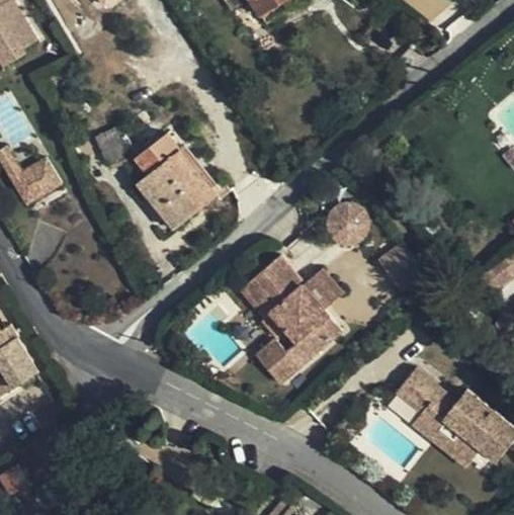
[(0,66),(1,68),(22,56),(20,50),(34,43),(10,0),(7,0),(0,4),(0,66)]
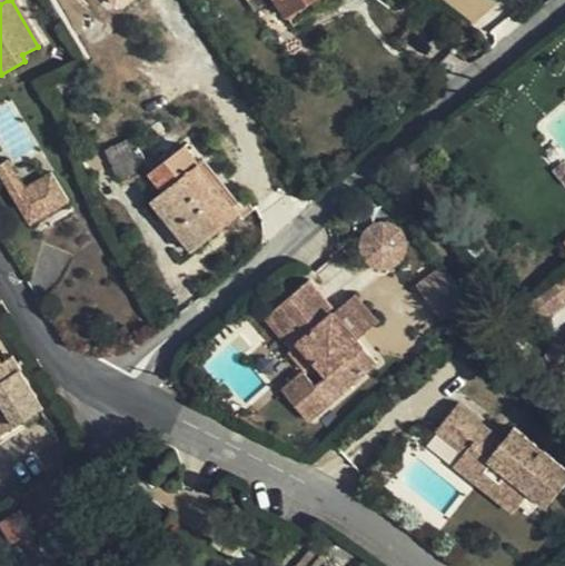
[(131,0),(130,0),(100,0),(108,13),(131,0)]
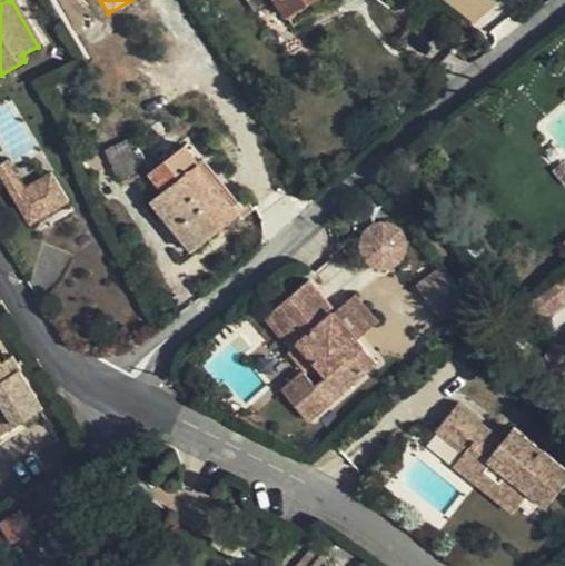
[(274,0),(291,26),(329,0),(274,0)]
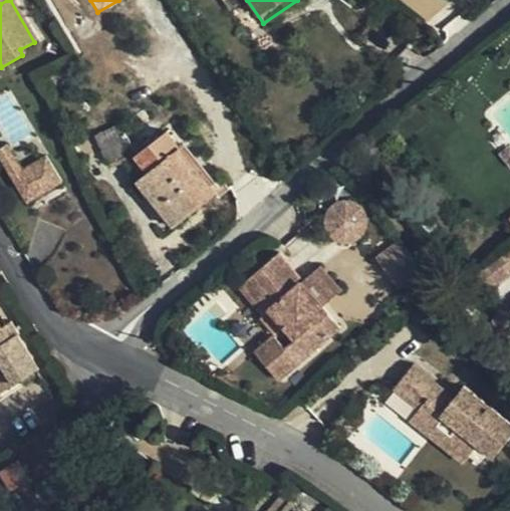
[(178,114),(160,129),(163,134),(177,150),(195,135),(178,114)]
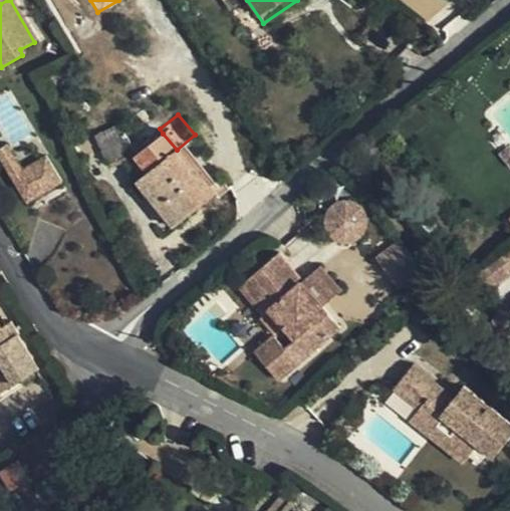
[(131,142),(139,152),(163,134),(160,129),(155,122),(131,142)]
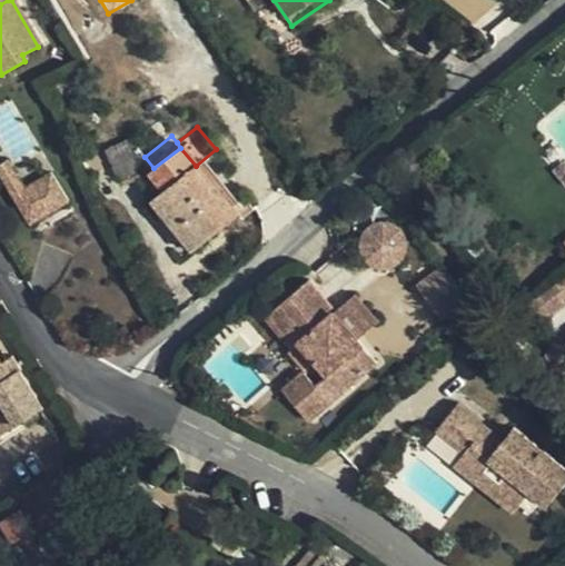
[(147,170),(134,147),(110,159),(124,184),(147,170)]
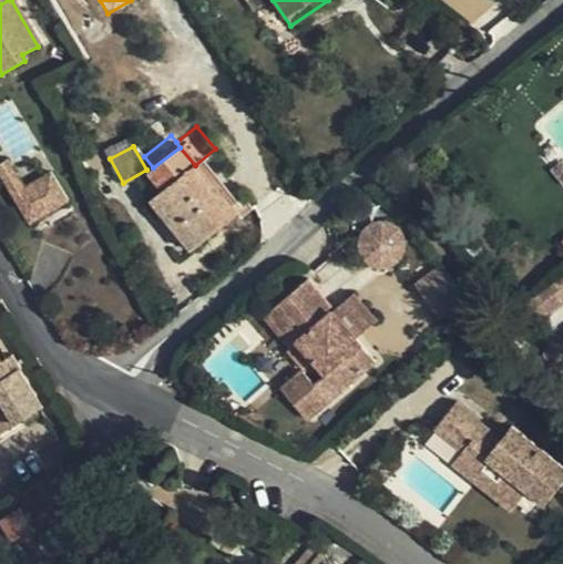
[(195,165),(180,147),(153,167),(146,174),(161,192),(147,203),(173,234),(175,236),(185,227),(197,243),(233,213),(195,165)]
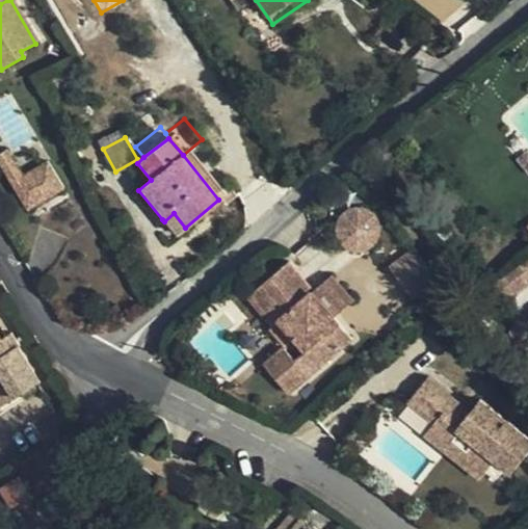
[(0,170),(24,211),(44,200),(33,182),(41,177),(36,167),(22,177),(5,151),(0,154),(0,170)]
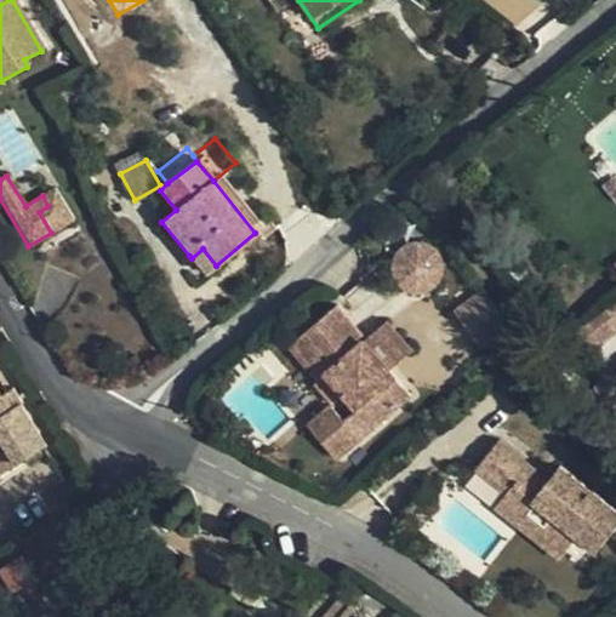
[(39,212),(51,233),(70,222),(51,190),(43,195),(47,206),(39,212)]
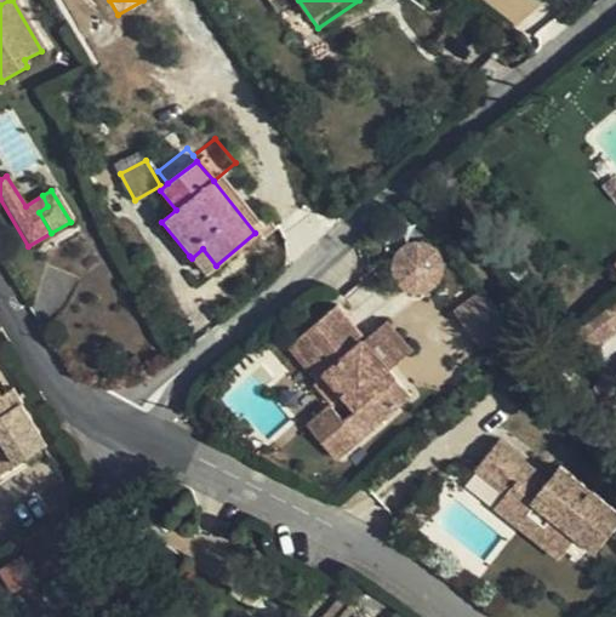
[(181,262),(189,256),(161,222),(154,228),(181,262)]
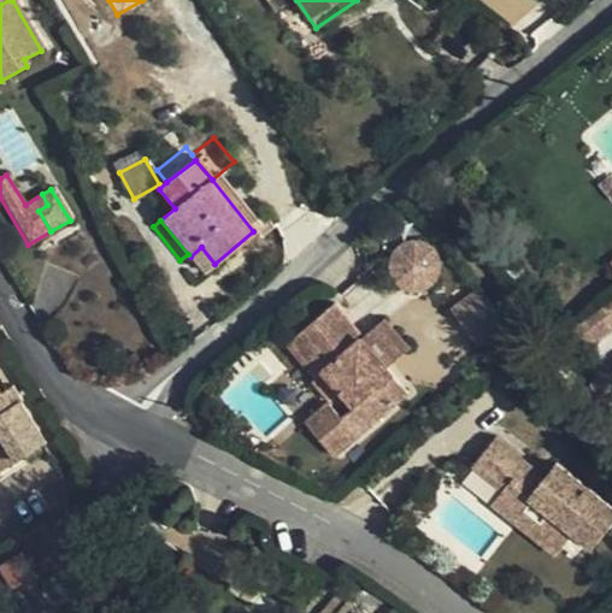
[(377,266),(410,300),(441,270),(409,236),(377,266)]
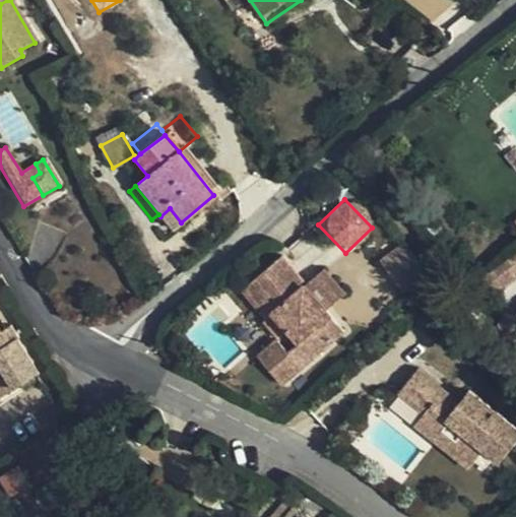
[(172,230),(181,222),(170,208),(160,216),(172,230)]
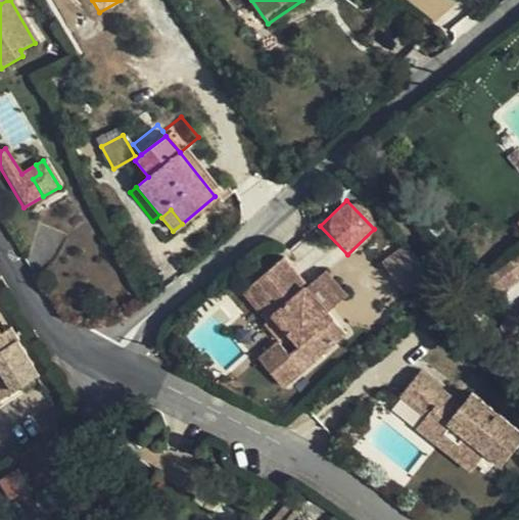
[(479,278),(476,281),(462,291),(469,300),(476,296),(480,301),(489,294),(493,297),(518,278),(518,277),(518,275),(515,270),(518,266),(518,254),(516,251),(502,262),(479,278)]
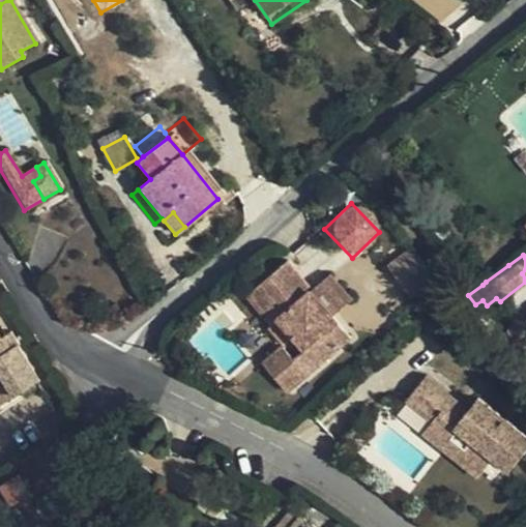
[(287,268),(255,294),(279,321),(275,323),(303,355),(317,371),(347,344),(328,320),(307,298),(311,296),(287,268)]
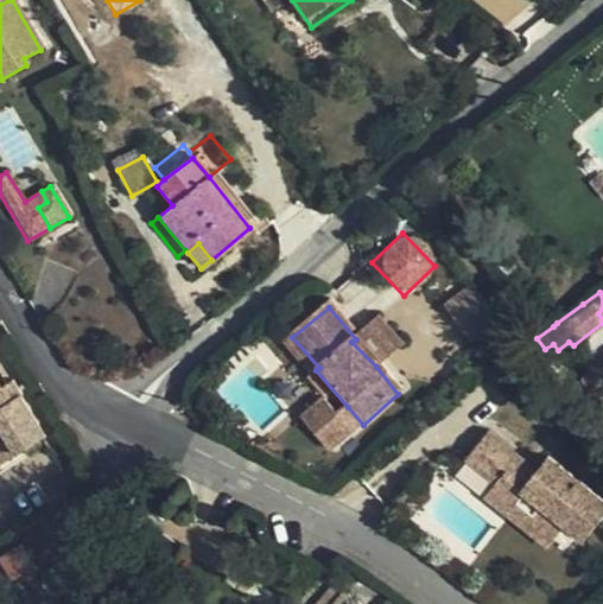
[(356,339),(351,342),(376,367),(400,348),(378,320),(356,339)]
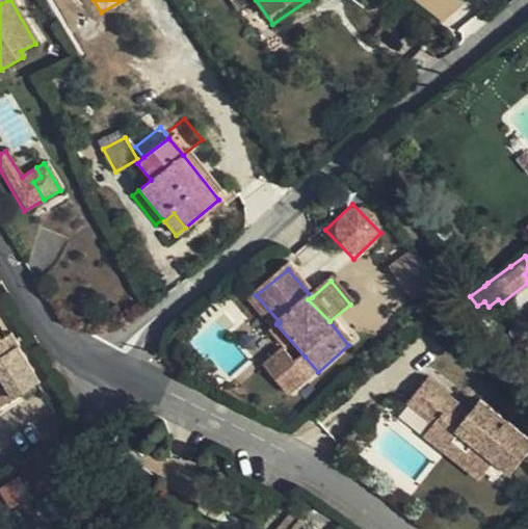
[(276,324),(280,322),(256,295),(248,301),(271,328),(276,324)]
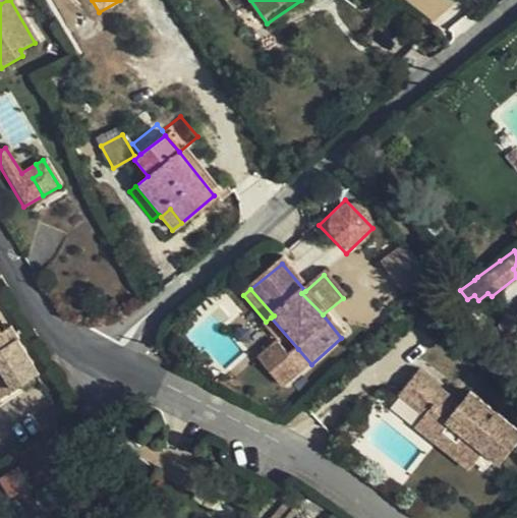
[(501,314),(494,326),(500,336),(501,340),(515,340),(516,336),(516,318),(515,314),(501,314)]
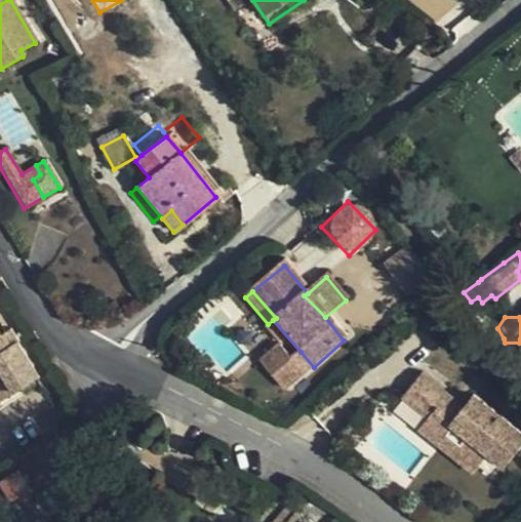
[(9,328),(0,333),(0,337),(5,346),(13,342),(16,339),(9,328)]
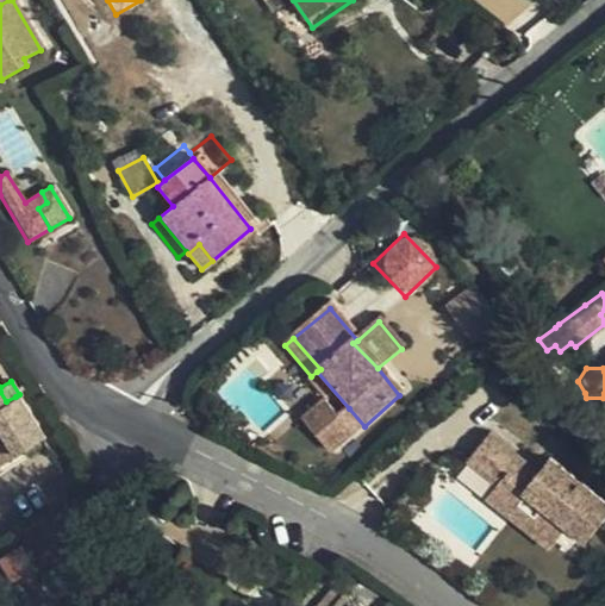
[(574,400),(585,393),(578,381),(567,388),(574,400)]
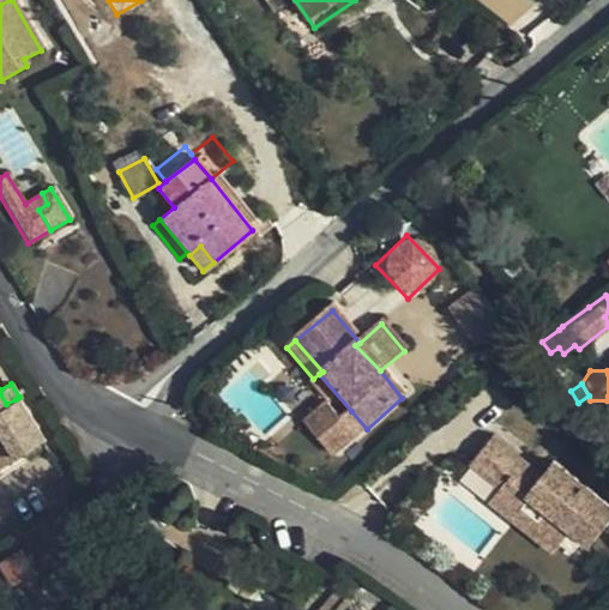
[(0,467),(42,442),(16,399),(6,404),(0,394),(0,467)]
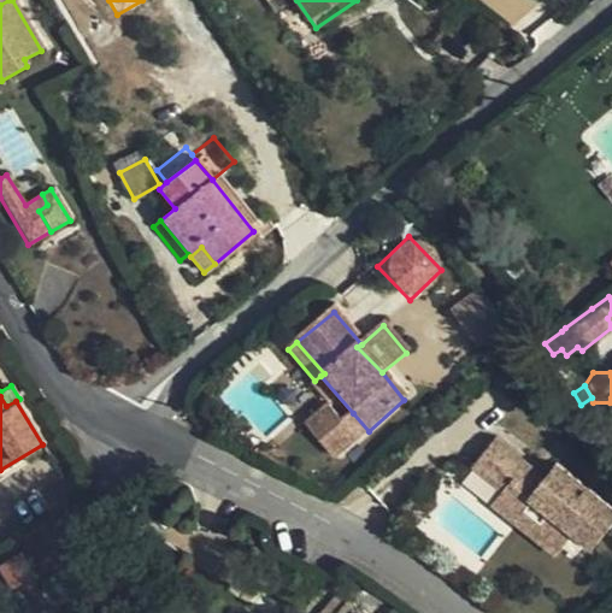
[(331,461),(369,431),(353,413),(335,429),(322,413),(304,429),(331,461)]
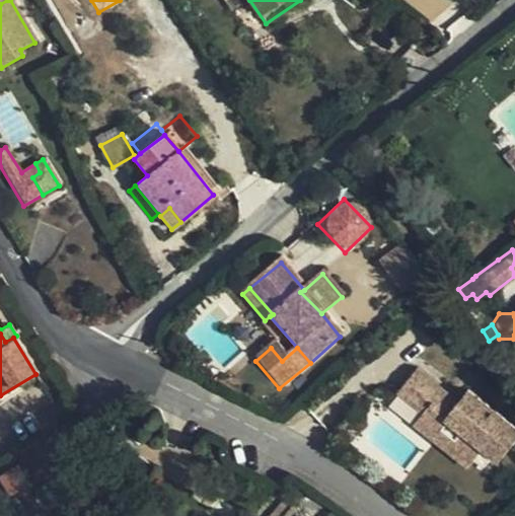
[(422,369),(405,390),(429,410),(425,415),(441,427),(433,438),(470,468),(486,448),(503,461),(514,446),(514,424),(486,400),(475,413),(462,401),(422,369)]
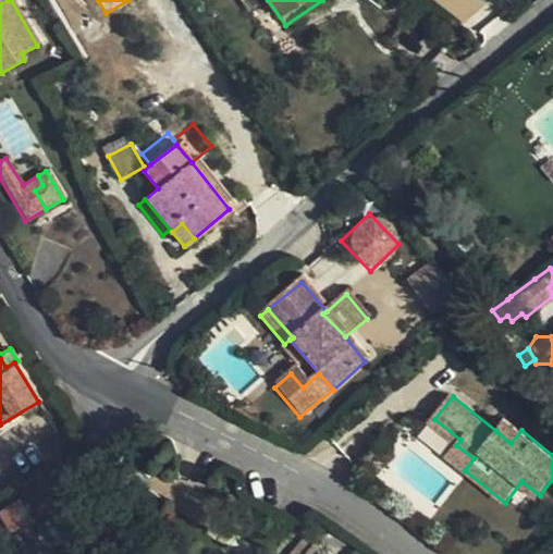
[(507,418),(496,431),(511,443),(521,430),(507,418)]
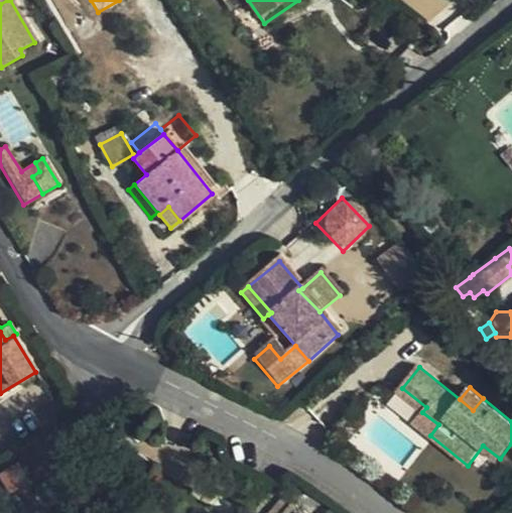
[(438,424),(422,412),(414,422),(430,435),(438,424)]
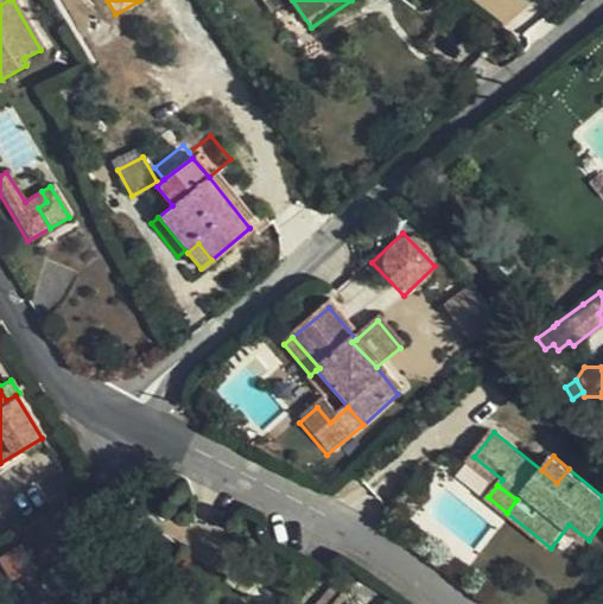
[(24,550),(4,563),(17,585),(38,573),(24,550)]
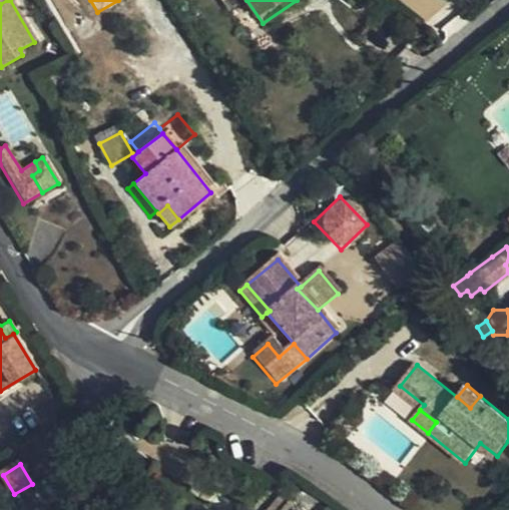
[(280,509),(287,502),(279,495),(265,509),(280,509)]
